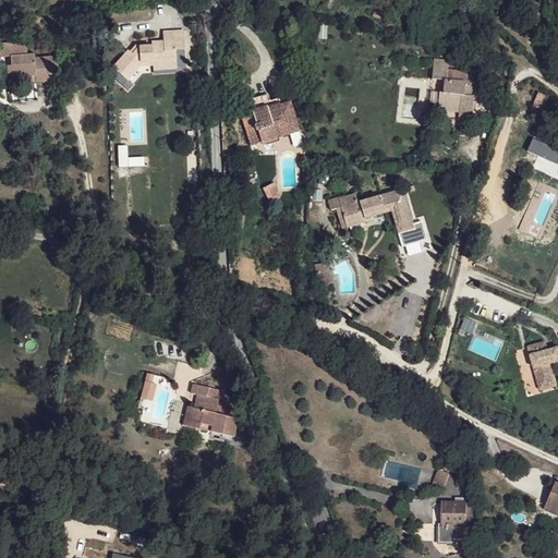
[(182,34),(174,35),(176,52),(184,52),(182,34)]
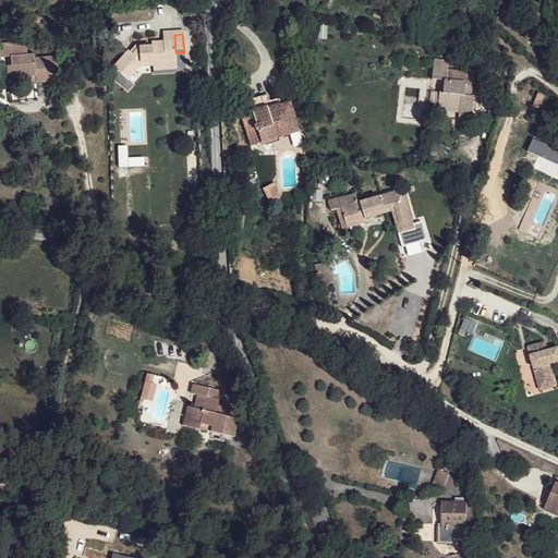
[(176,52),(174,35),(162,36),(162,46),(150,46),(150,49),(137,49),(132,57),(128,55),(111,71),(126,83),(141,68),(150,67),(152,74),(177,72),(176,52)]
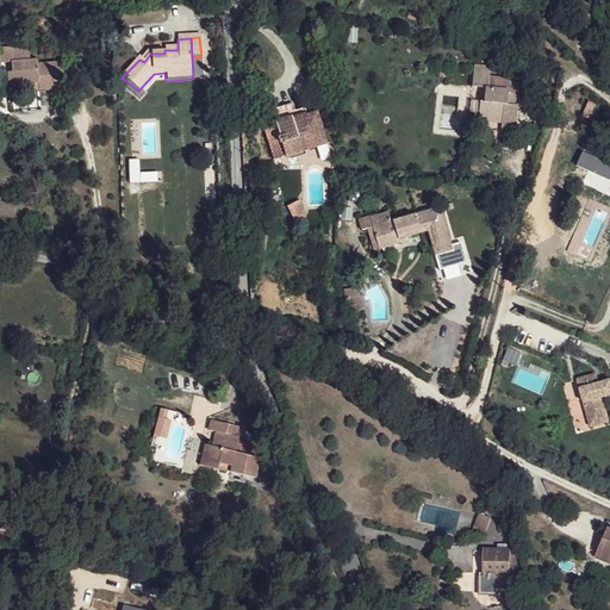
[(25,48),(0,49),(0,64),(8,64),(10,74),(5,74),(6,97),(23,97),(23,92),(23,86),(39,83),(41,91),(58,89),(57,79),(62,78),(60,64),(36,66),(36,62),(27,62),(25,48)]
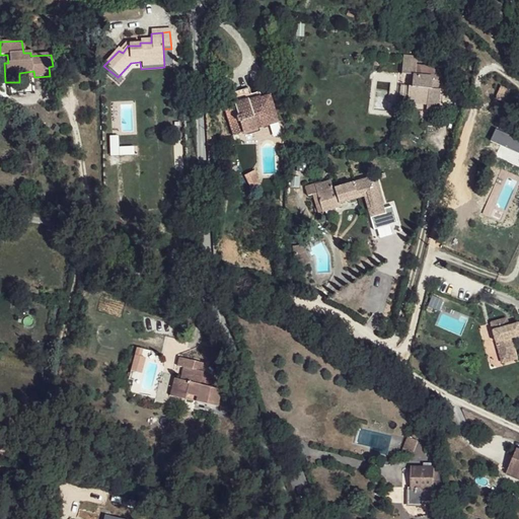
[(459,54),(444,52),(442,64),(457,66),(459,54)]
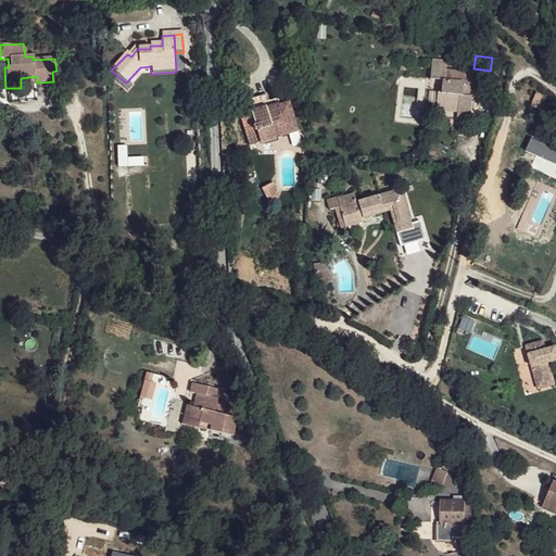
[(443,60),(429,58),(426,78),(434,78),(439,79),(438,92),(433,91),(432,105),(439,106),(456,109),(456,111),(455,114),(454,121),(467,122),(471,87),(466,87),(468,74),(441,70),(443,60)]
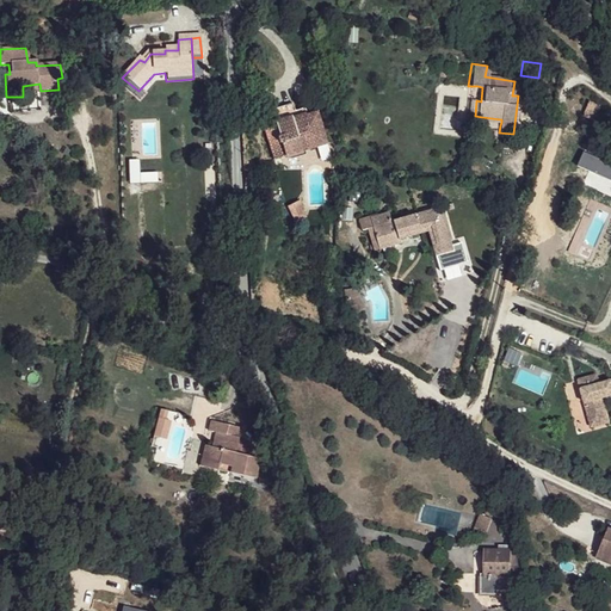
[(288,119),(275,124),(287,158),(327,143),(316,113),(309,116),(304,109),(296,111),(295,104),(284,107),(288,119)]
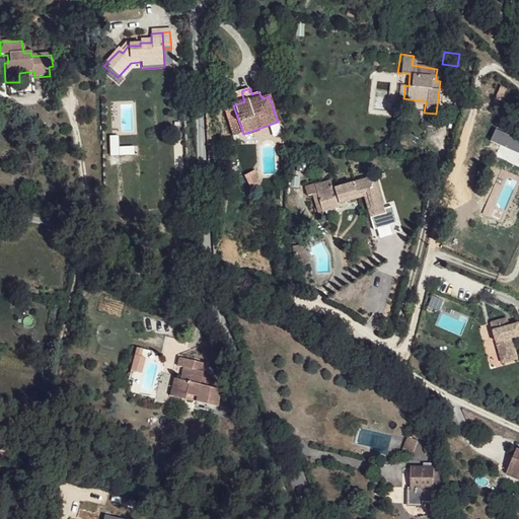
[(241,91),(229,95),(233,105),(244,101),(241,91)]
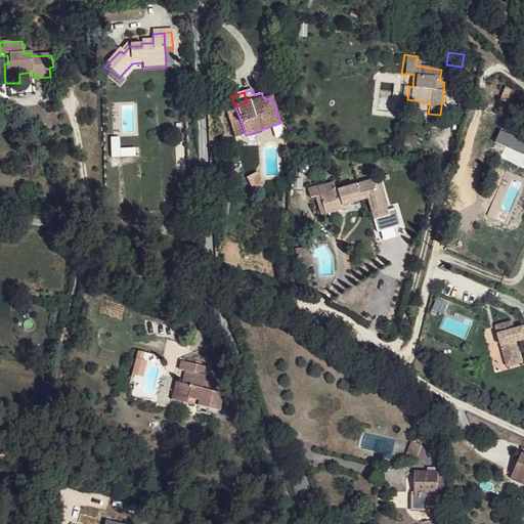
[(235,138),(246,135),(235,106),(225,108),(235,138)]
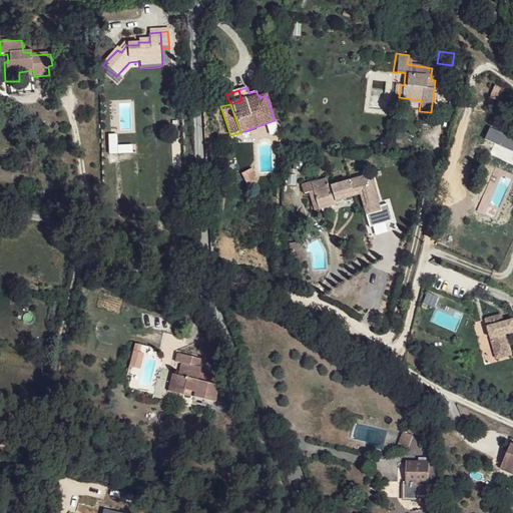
[(512,137),(489,128),(484,140),(512,151),(512,137)]
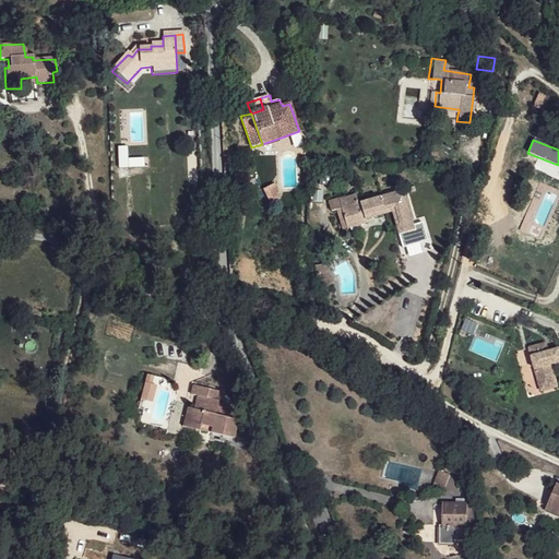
[(352,197),(334,201),(341,226),(360,221),(372,217),(371,214),(392,209),(393,215),(389,216),(392,227),(396,225),(397,235),(403,234),(406,241),(424,238),(420,226),(408,228),(407,224),(408,223),(403,199),(396,200),(395,193),(354,204),(352,197)]
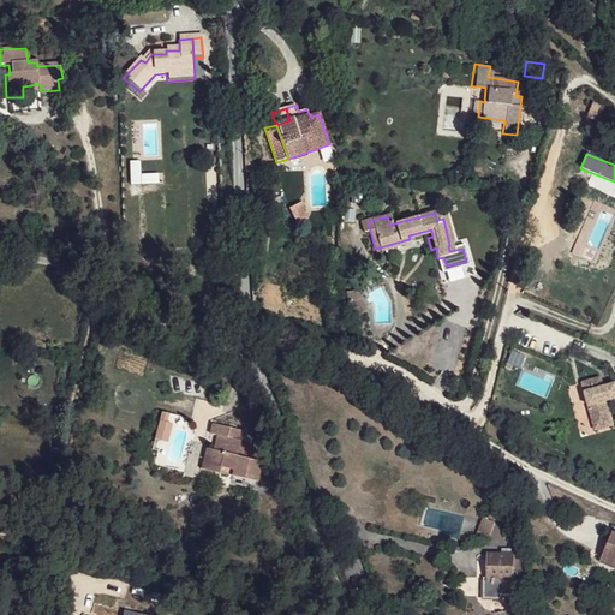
[(431,230),(408,236),(410,239),(427,237),(428,238),(433,237),(431,230)]
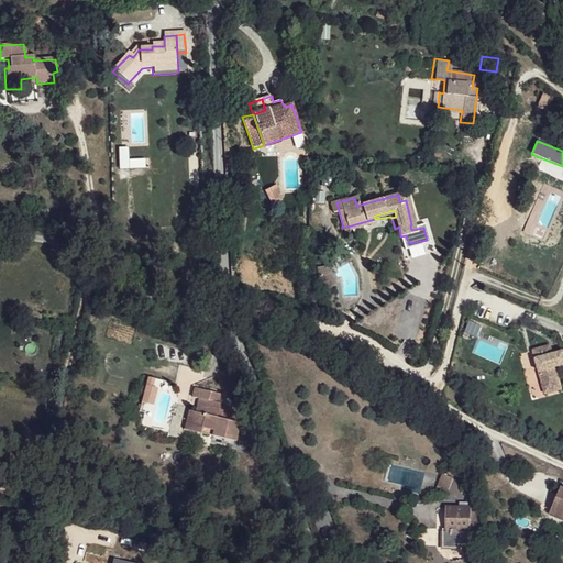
[(363,222),(343,228),(344,232),(364,227),(363,222)]
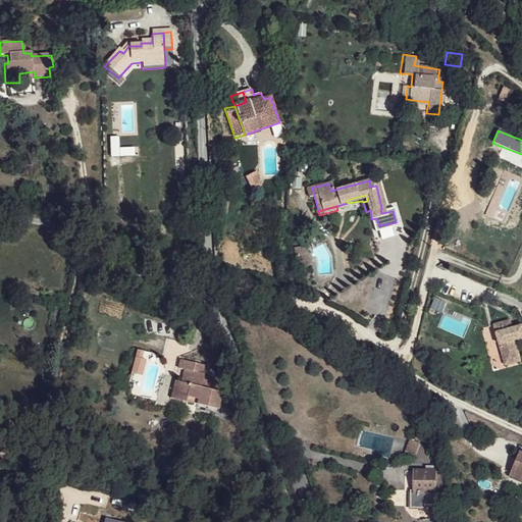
[(444,300),(435,297),(429,312),(433,314),(435,309),(438,310),(444,300)]
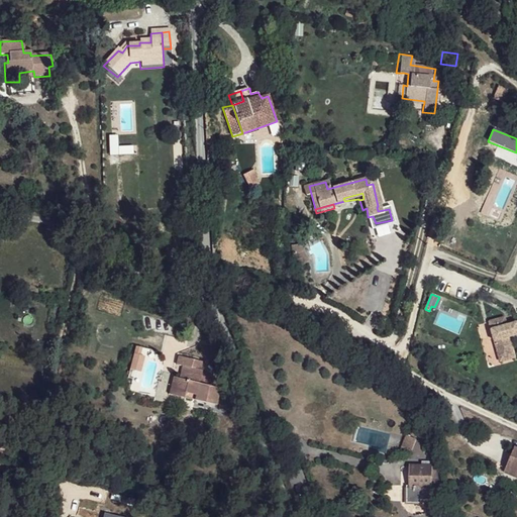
[(509,328),(505,316),(493,319),(495,327),(492,328),(497,349),(511,345),(509,336),(516,333),(516,320),(513,322),(514,327),(509,328)]
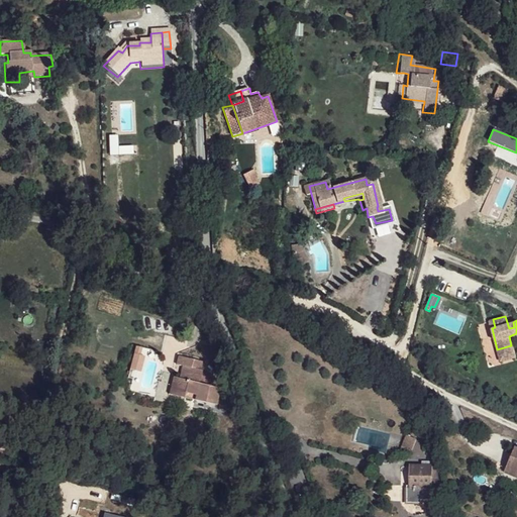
[(511,345),(497,349),(501,360),(516,354),(516,333),(509,336),(511,345)]
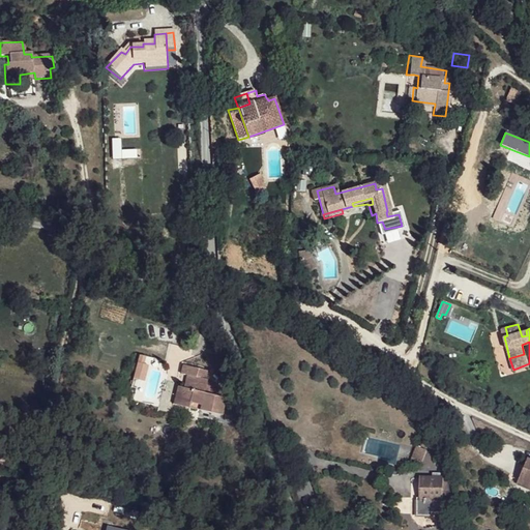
[(145,360),(139,358),(137,366),(143,367),(145,360)]
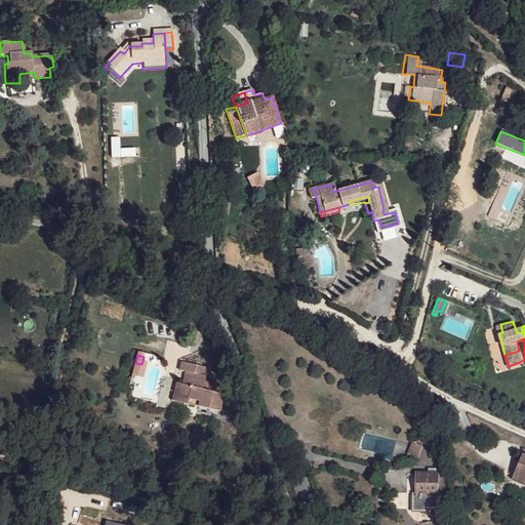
[(142,364),(135,363),(131,378),(142,381),(146,365),(142,364)]
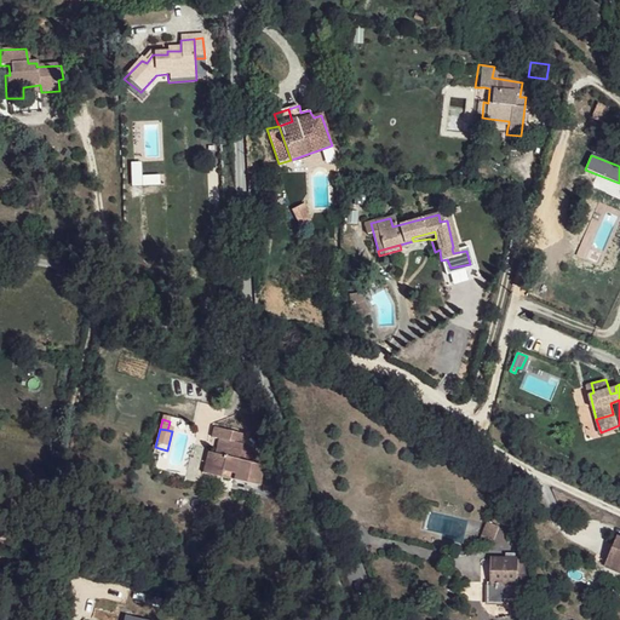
[(245,438),(212,431),(211,441),(222,445),(222,443),(241,448),(245,438)]
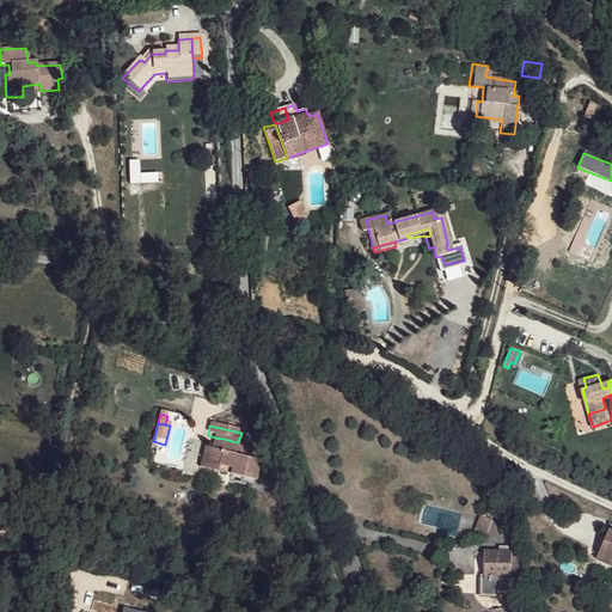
[(238,442),(219,438),(219,439),(218,442),(251,451),(250,447),(238,445),(238,442)]
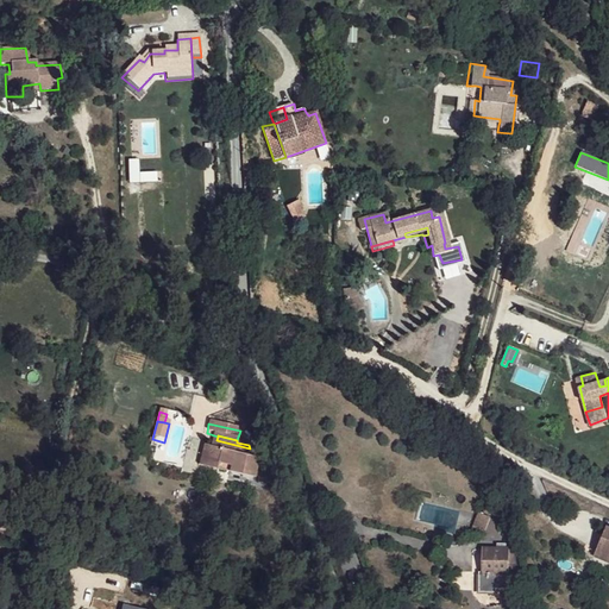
[(250,449),(217,440),(213,451),(202,449),(199,466),(218,471),(220,452),(249,458),(250,449)]
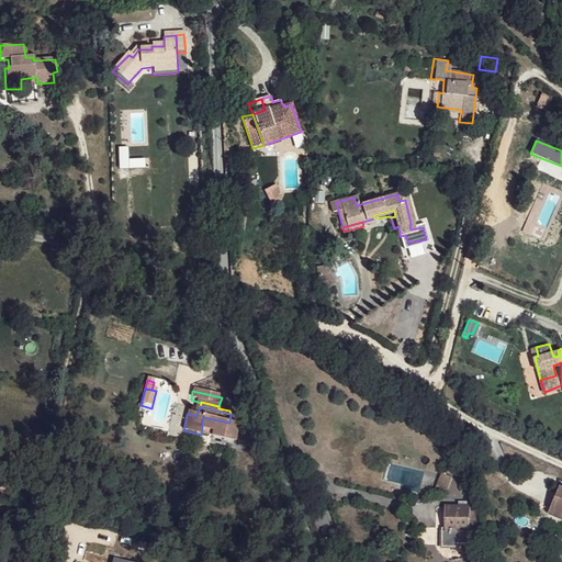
[(229,423),(203,417),(201,435),(235,444),(239,426),(229,423)]
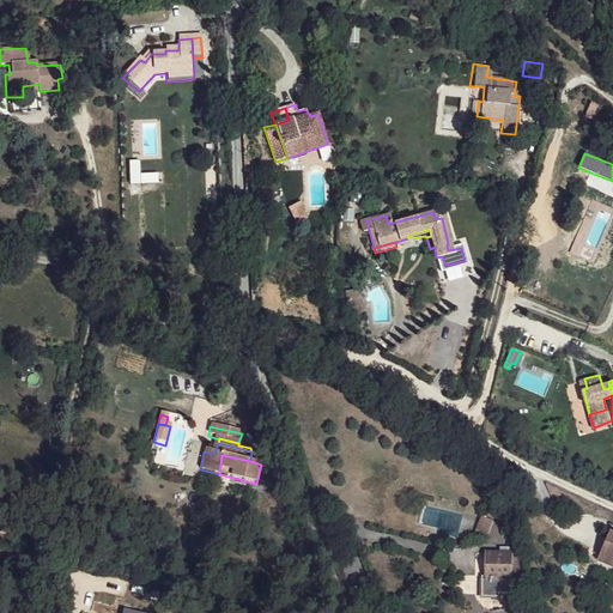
[(490,536),(495,522),(484,517),(474,542),(487,539),(489,536),(490,536)]
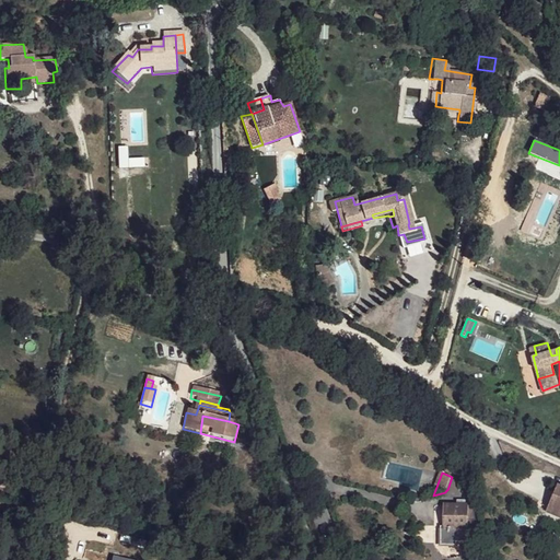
[(559,485),(557,483),(548,503),(559,508),(559,485)]
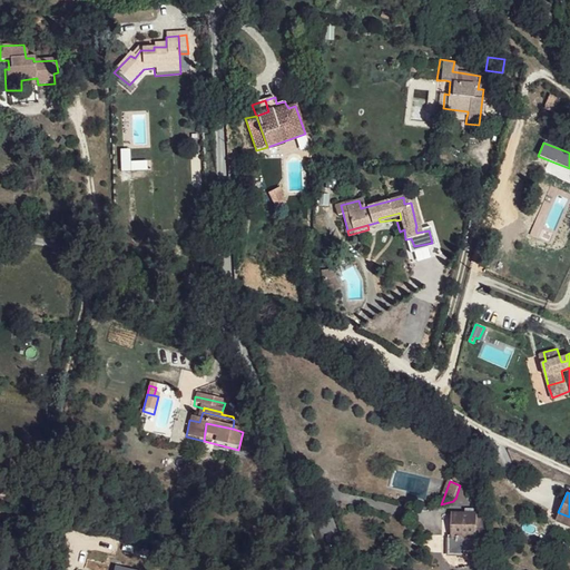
[(569,517),(558,512),(556,519),(569,524),(569,517)]
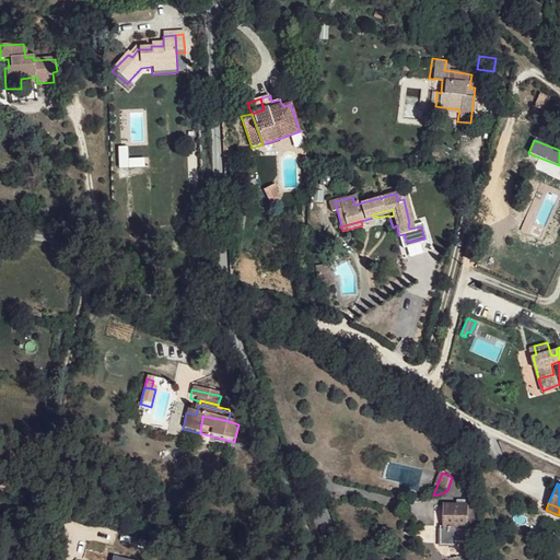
[(475,505),(445,504),(444,527),(439,526),(439,545),(454,546),(454,543),(467,543),(467,529),(475,529),(475,505)]
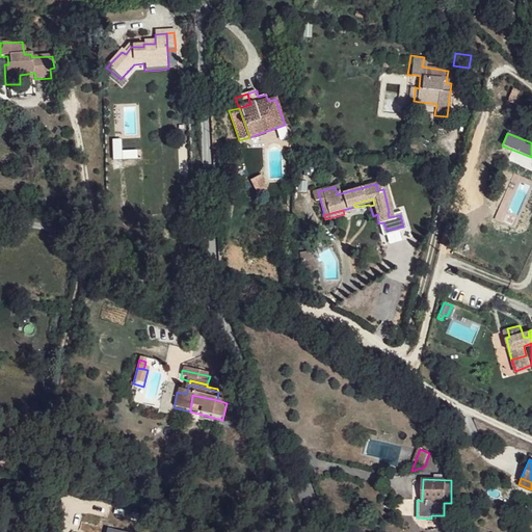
[(451,531),(449,520),(442,522),(444,531),(451,531)]
